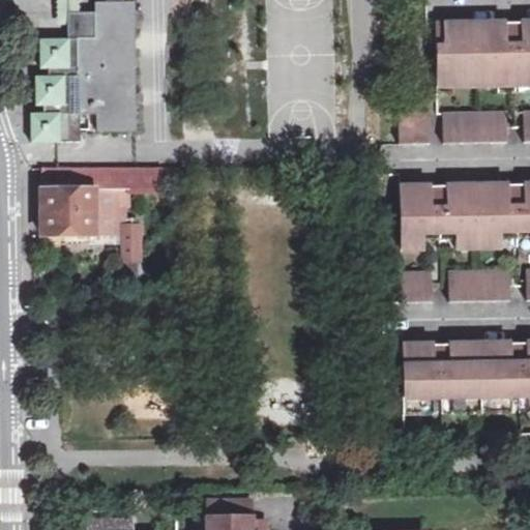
[(60,0),(60,27),(69,27),(69,16),(83,16),(82,0),(60,0)]
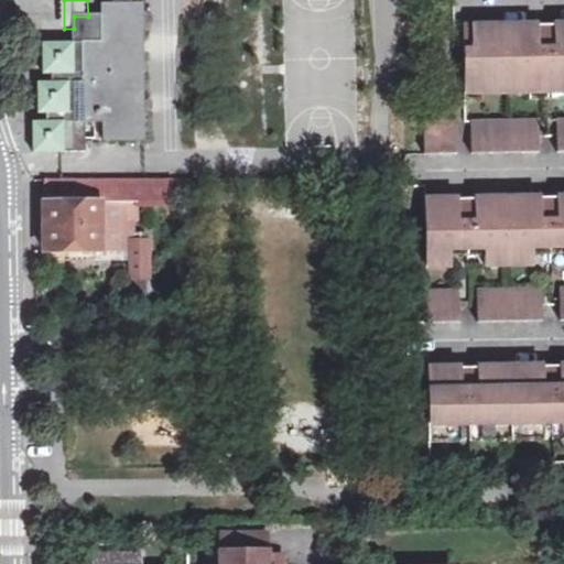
[(75,43),(50,43),(44,43),(44,76),(50,76),(53,76),(53,83),(50,83),(42,83),(41,112),(50,112),(50,122),(35,121),(35,153),(50,153),(88,153),(88,119),(102,118),(101,140),(142,141),(142,2),(101,2),(101,17),(88,17),(74,17),(74,29),(75,43)]
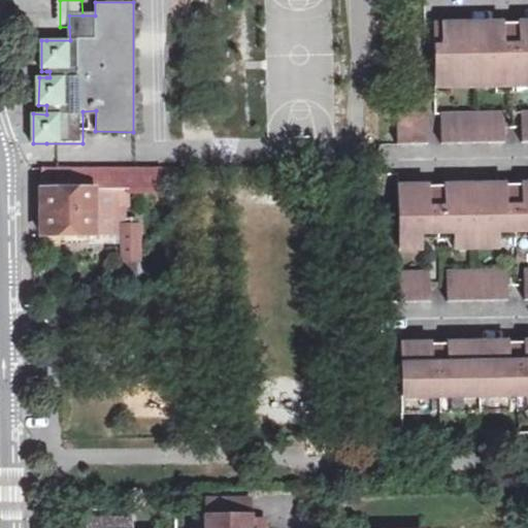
[(502,22),(440,23),(440,45),(433,45),(433,65),(527,64),(527,21),(518,22),(518,53),(503,53),(502,22)]
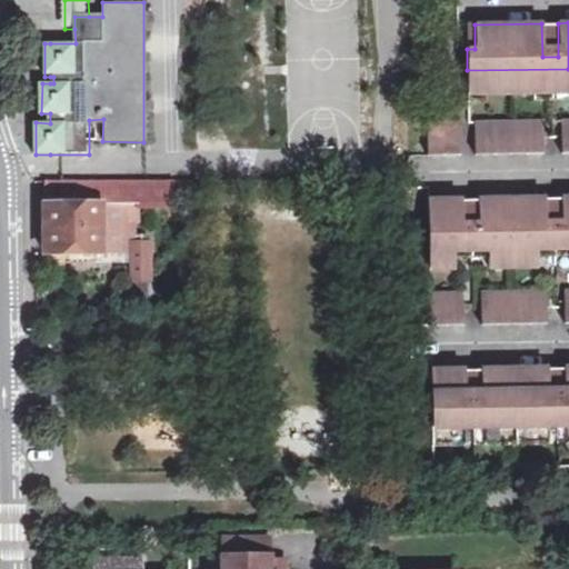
[(568,69),(467,70),(468,99),(487,99),(486,91),(533,90),(533,98),(568,97),(568,69)]
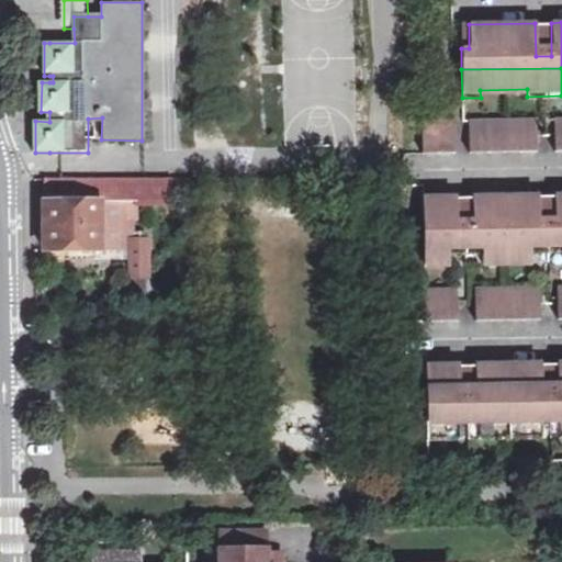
[(534,120),(468,121),(468,153),(483,153),(535,152),(534,120)]
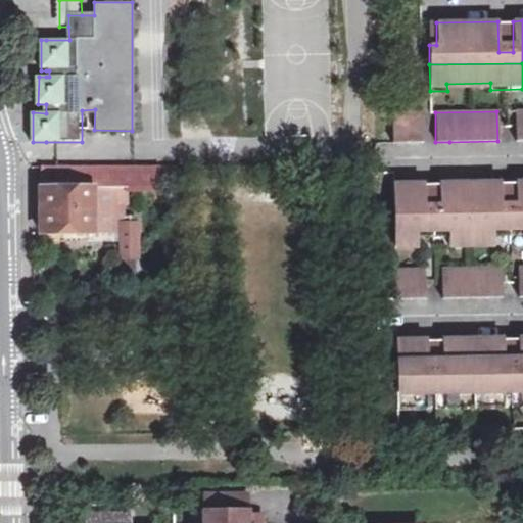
[(422,112),(391,113),(392,143),(422,143),(422,112)]
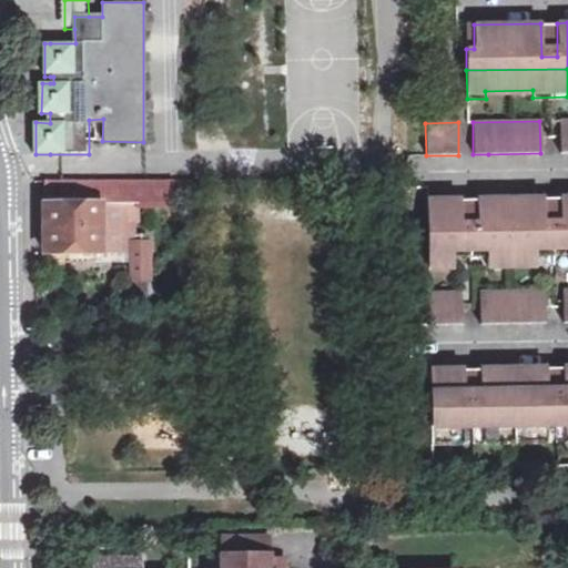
[(101,182),(102,202),(148,203),(174,203),(174,181),(101,182)]
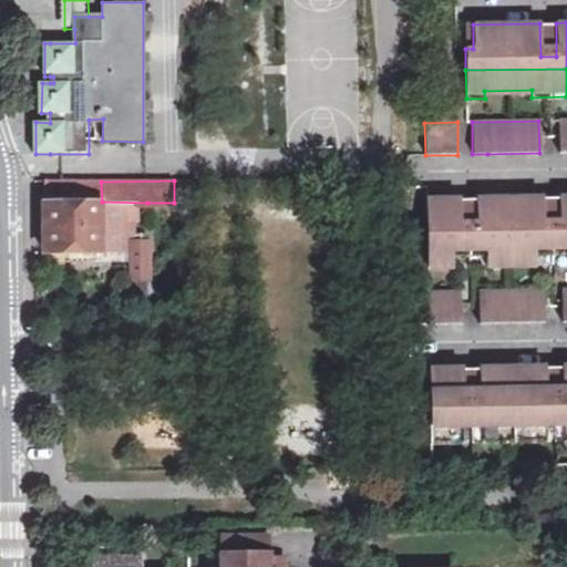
[(45,254),(102,254),(102,202),(101,182),(50,182),(44,182),(45,254)]
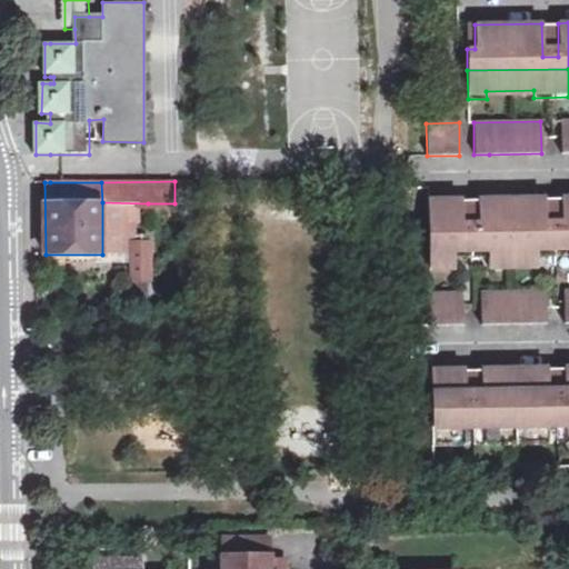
[(461,200),(428,201),(429,268),(455,267),(455,257),(488,256),(489,266),(538,265),(538,255),(568,253),(568,197),(560,198),(561,231),(546,232),(545,198),(477,200),(478,233),(461,235),(461,200)]
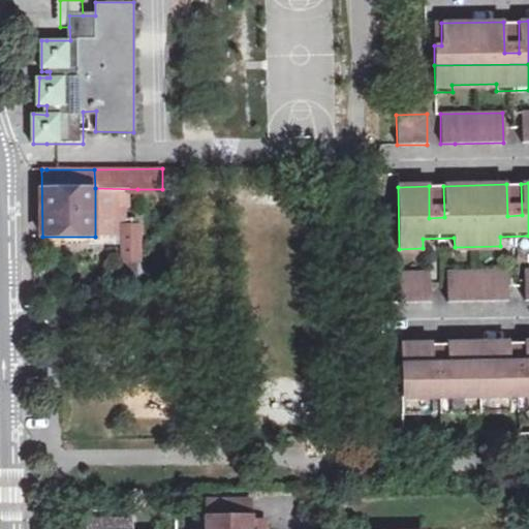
[(95,188),(95,237),(95,245),(128,244),(129,234),(131,235),(132,206),(137,206),(137,189),(95,188)]
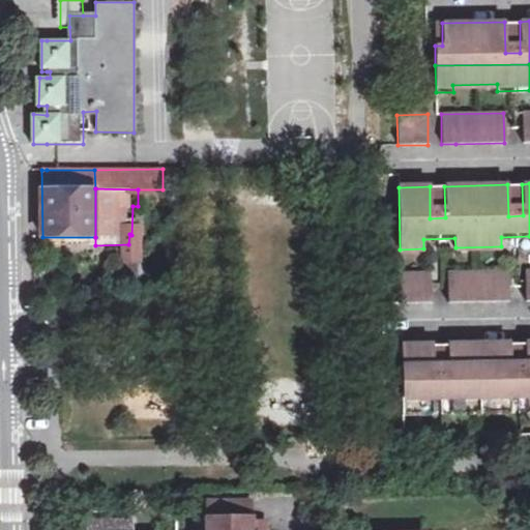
[(129,234),(128,244),(128,276),(146,276),(146,234),(131,235),(129,234)]
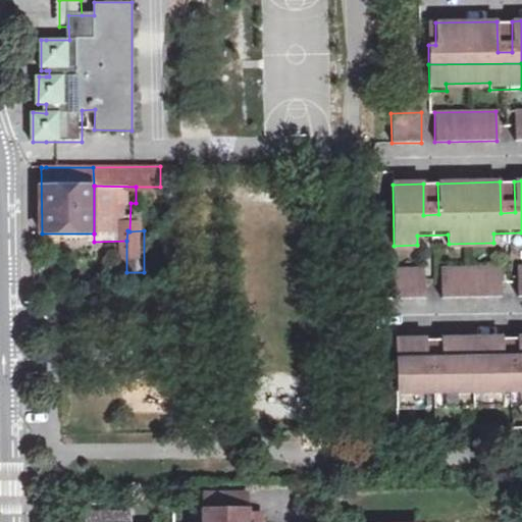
[(503,266),(441,267),(441,298),(504,296),(503,266)]
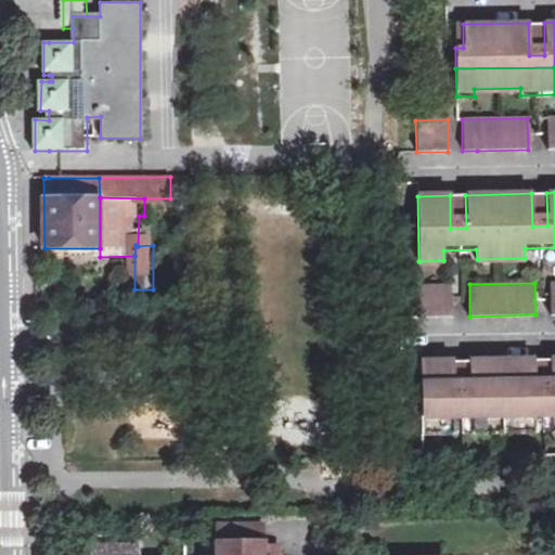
[(452,285),(420,285),(420,318),(436,317),(452,317),(452,285)]
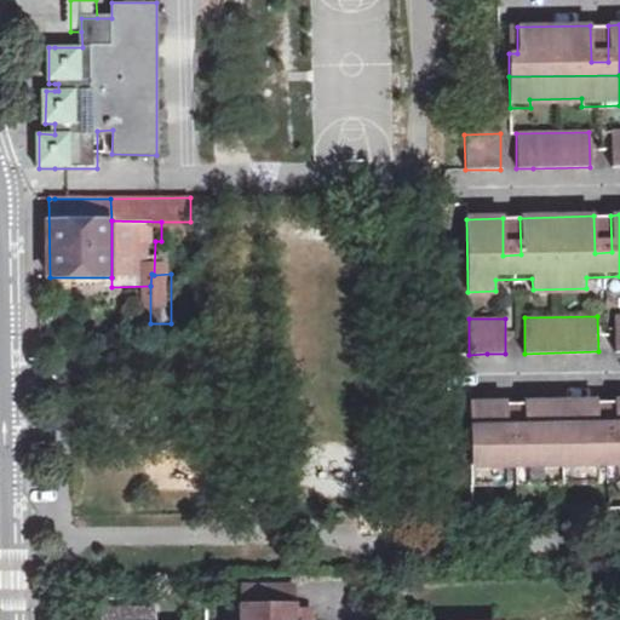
[(507,406),(471,406),(472,478),(498,478),(498,466),(506,466),(526,466),(534,466),(534,477),(589,476),(589,465),(597,465),(616,464),(619,464),(619,402),(615,403),(616,440),(600,441),(598,403),(526,405),(526,442),(509,442),(507,406)]
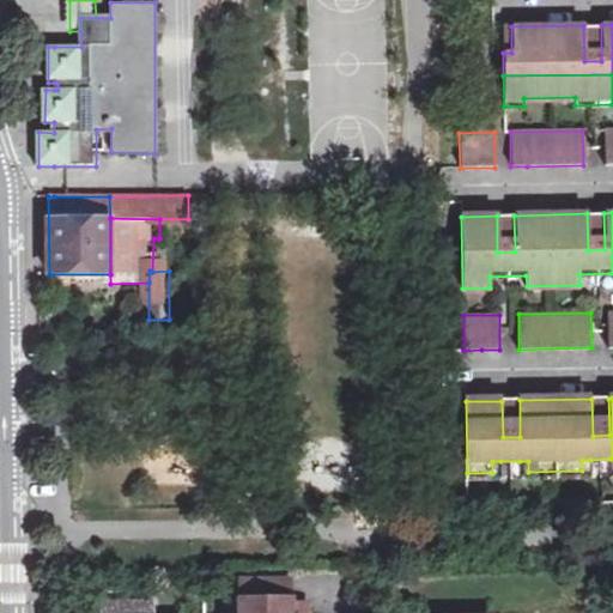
[(582,471),(528,472),(528,461),(520,461),(521,480),(590,479),(590,460),(582,460),(582,471)]
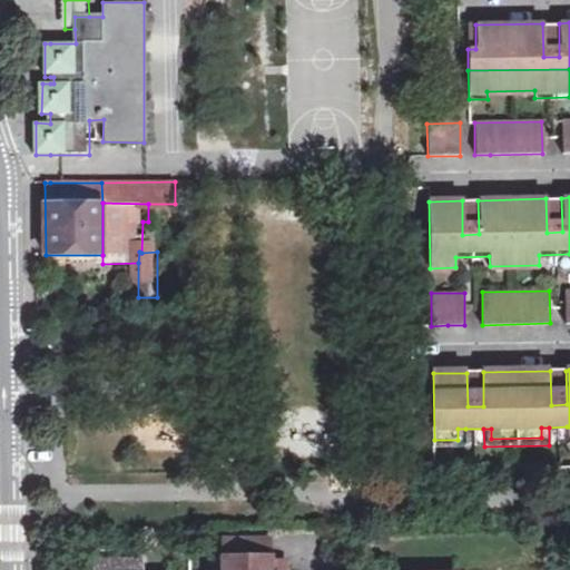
[(458,440),(434,440),(434,448),(465,446),(465,429),(458,429),(458,440)]
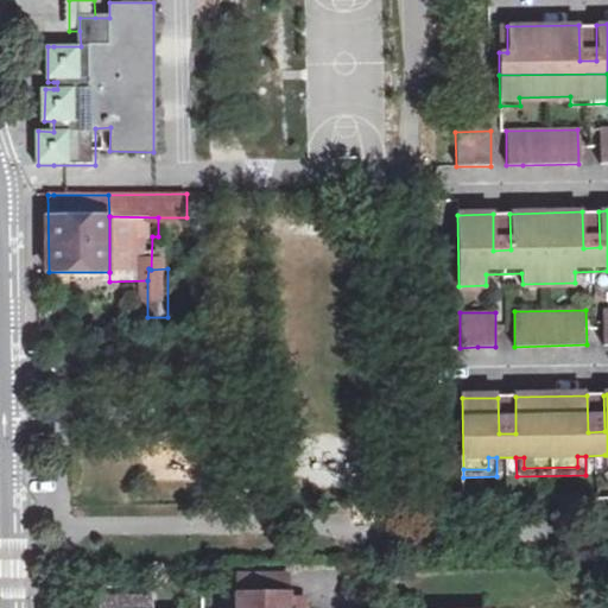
[(286,607),(287,599),(286,574),(239,575),(239,607),(286,607)]
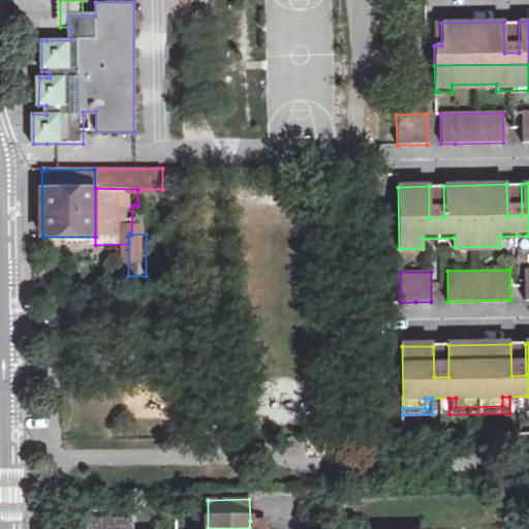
[(131,528),(131,520),(92,519),(92,528),(131,528)]
